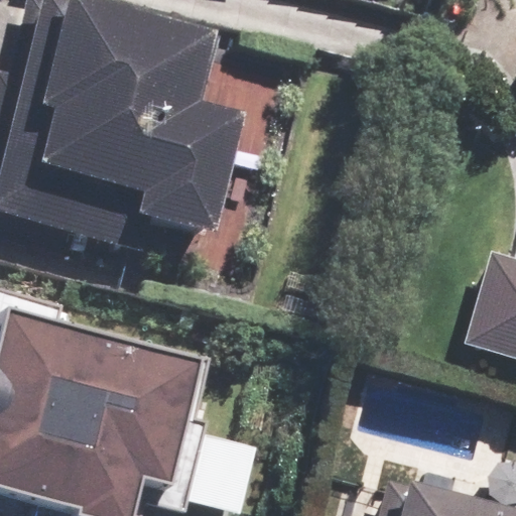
[(216,30),(105,0),(25,0),(5,76),(0,74),(0,237),(61,255),(68,233),(139,252),(149,215),(216,233),(248,114),(196,100),(216,30)]
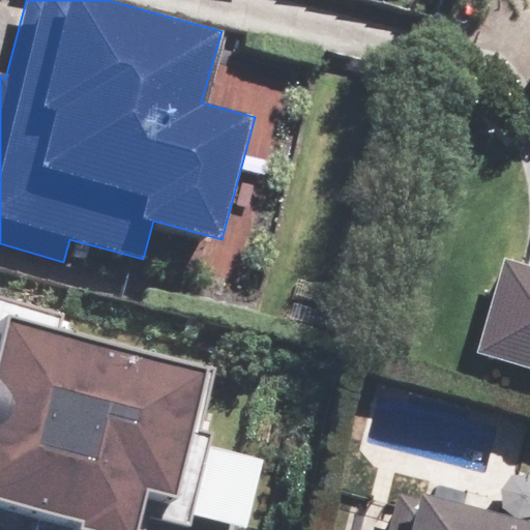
[(529,260),(502,253),(472,356),(529,372),(529,260)]
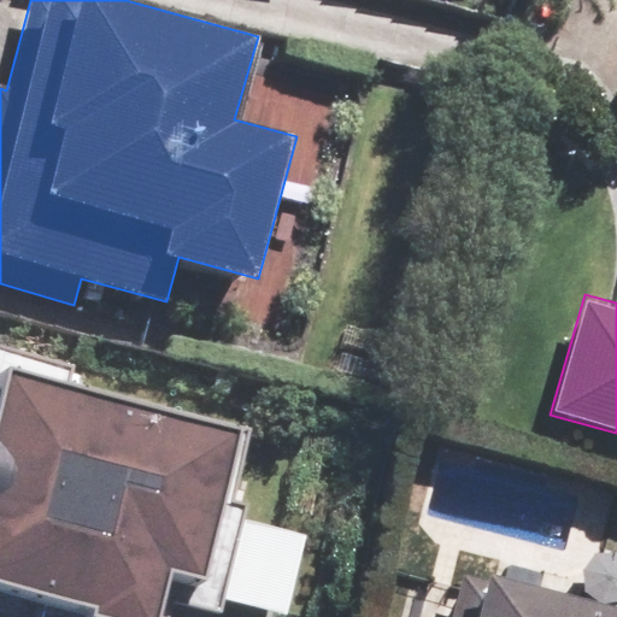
[(70,366),(0,346),(0,616),(157,616),(162,601),(200,612),(250,434),(65,383),(70,366)]
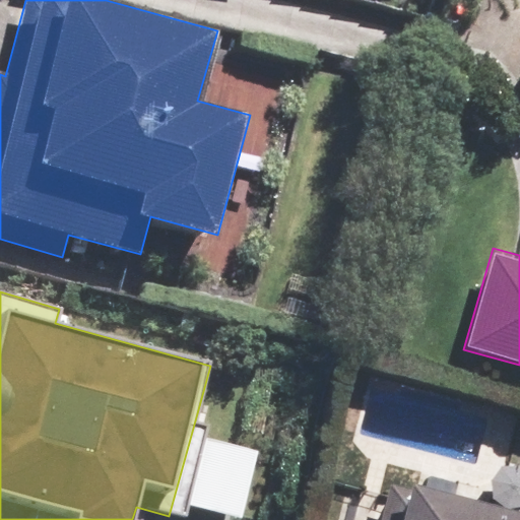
[(200,436),(183,503),(238,516),(255,449),(200,436)]
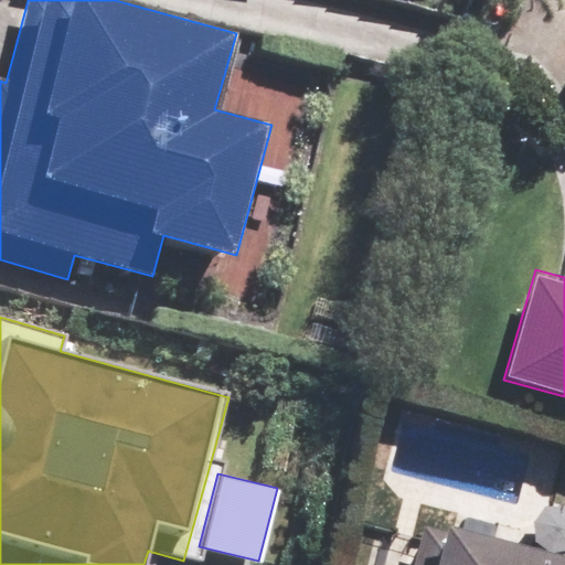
[(564,564),(564,557),(446,526),(444,532),(422,526),(411,564),(564,564)]
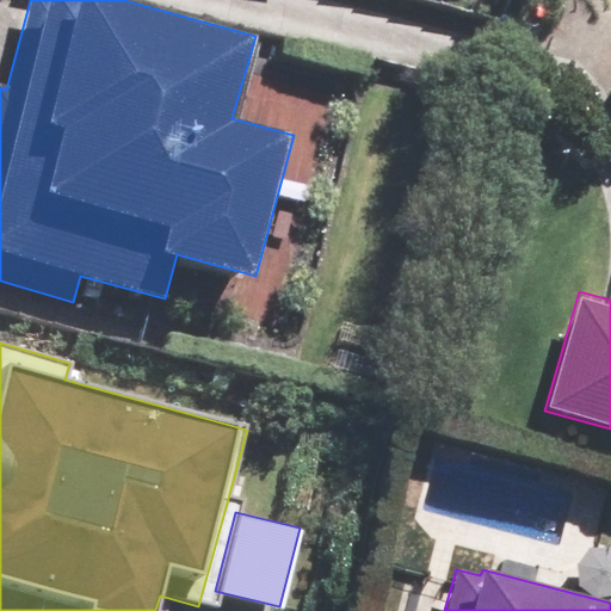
All buildings are outlined.
